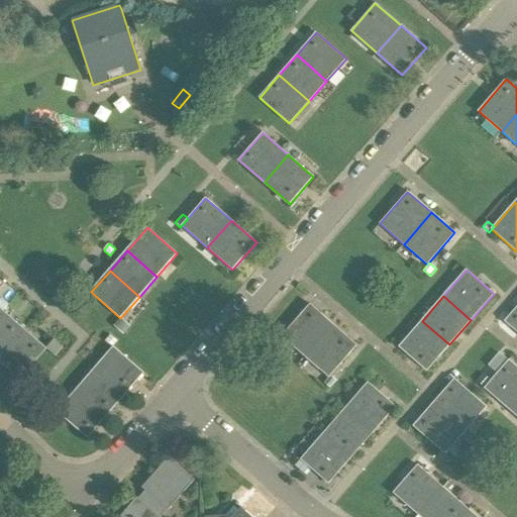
[(282,336),(306,356),(333,325),(310,304),(282,336)]
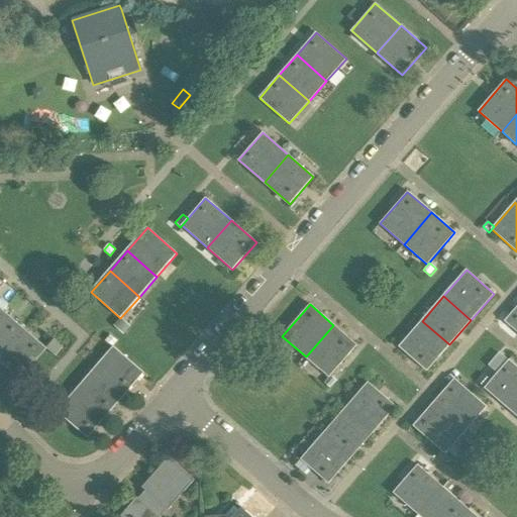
[(516,307),(505,321),(516,331),(516,307)]
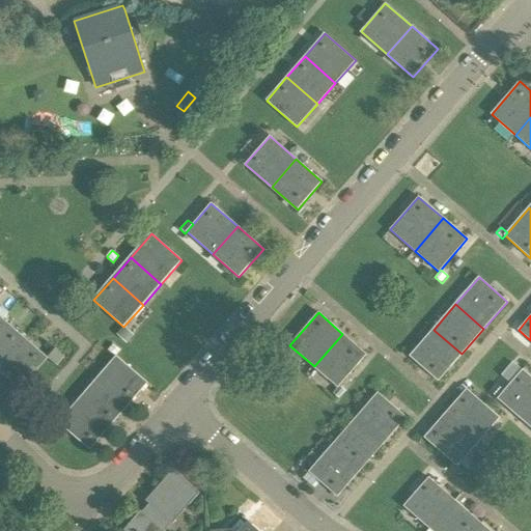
[(3,320),(0,324),(0,366),(24,339),(3,320)]
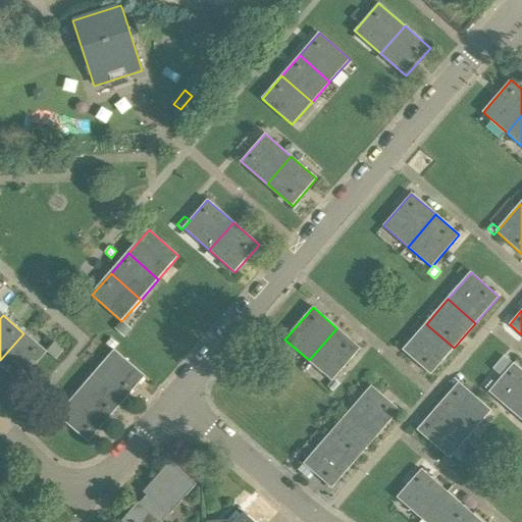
[(132,330),(121,321),(115,329),(125,337),(132,330)]
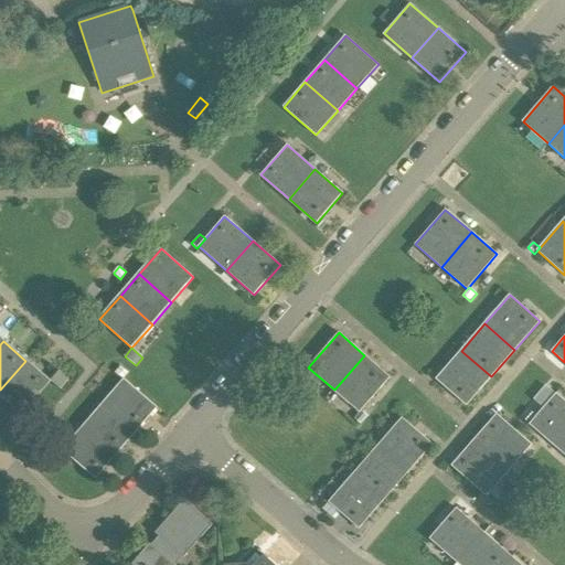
[(436,379),(466,405),(491,376),(461,351),(436,379)]
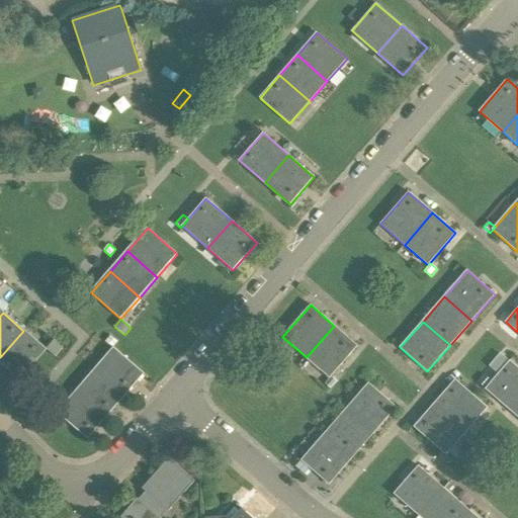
[(334,326),(307,357),(330,378),(332,376),(358,346),(334,326)]
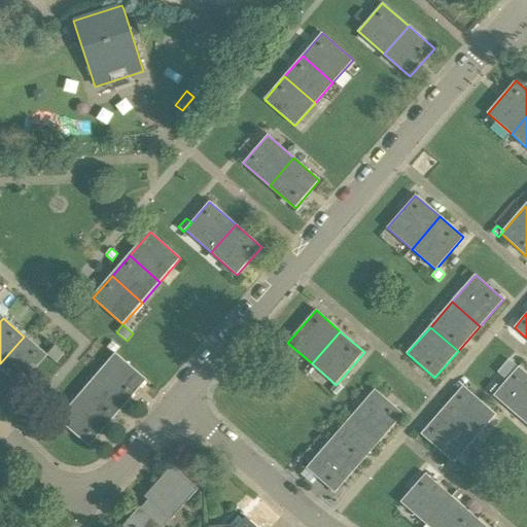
[(0,363),(0,369),(20,386),(45,355),(24,337),(0,363)]
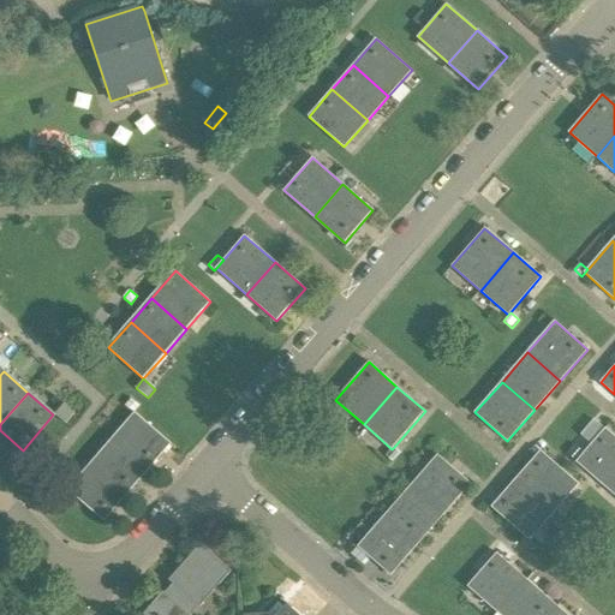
[(126,406),(135,413),(141,406),(132,399),(126,406)]
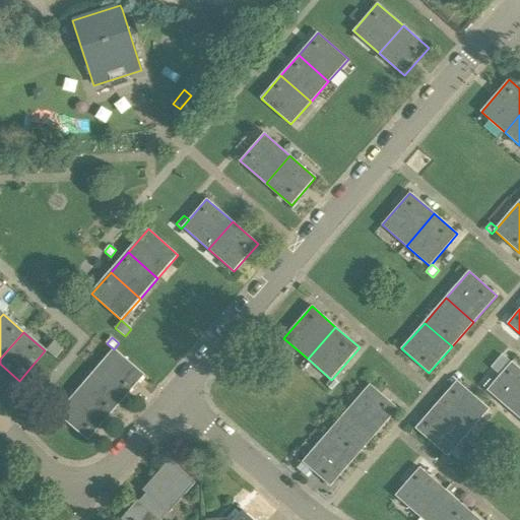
[(53,341),(45,350),(55,359),(63,349),(53,341)]
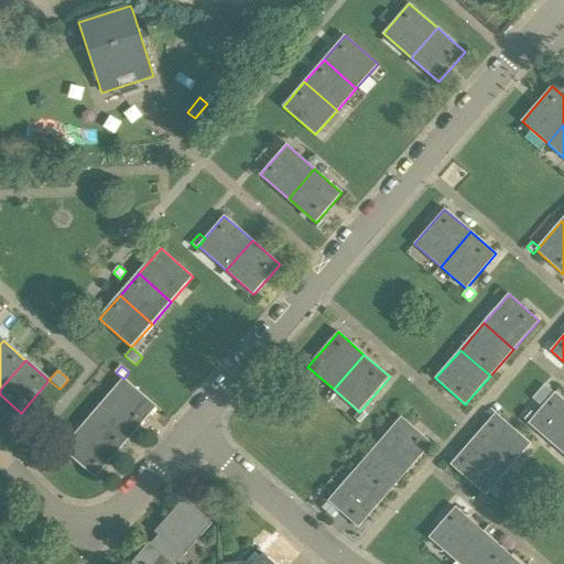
[(137,430),(156,407),(125,378),(104,402),(137,430)]
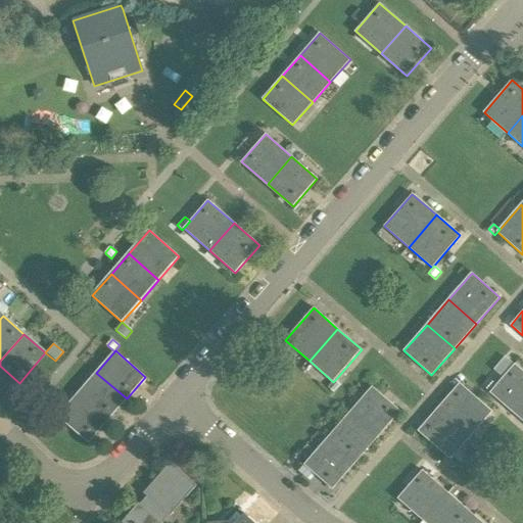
[(515,414),(522,403),(522,371),(515,365),(490,392),(515,414)]
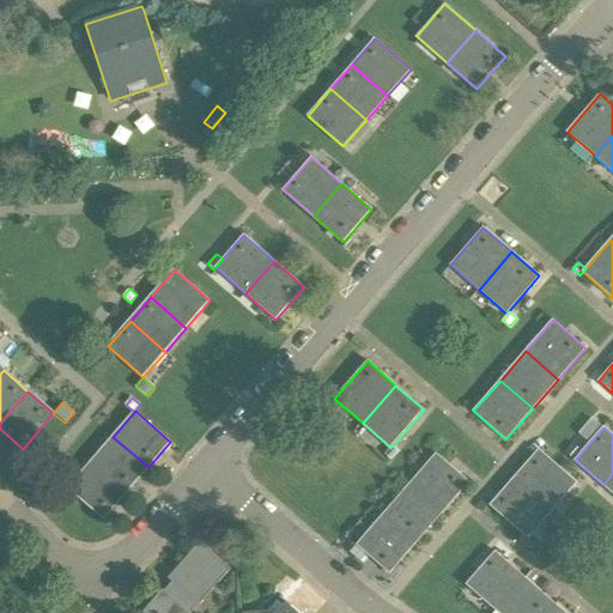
[(91,462),(126,493),(149,467),(113,437),(91,462)]
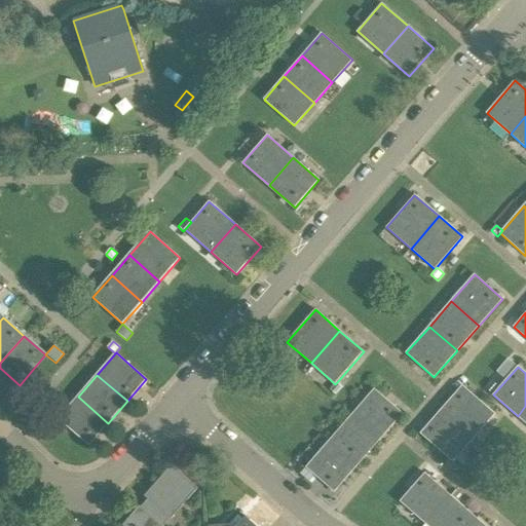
[(499,387),(492,381),(486,387),(493,393),(499,387)]
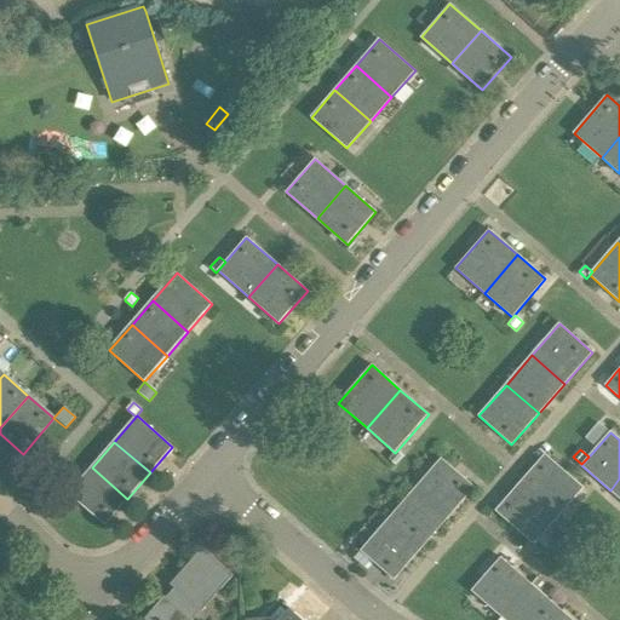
[(403,457),(397,451),(395,453),(390,459),(396,465),(403,457)]
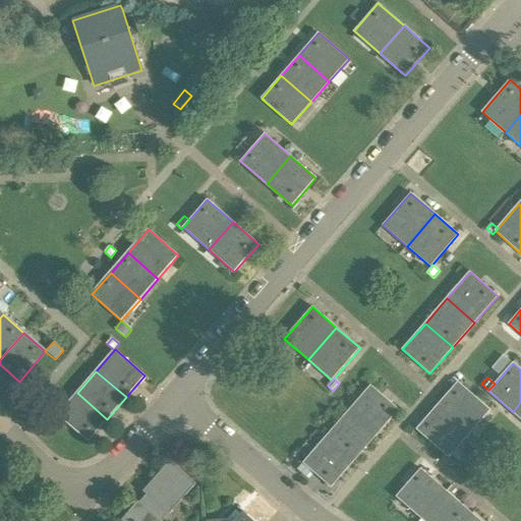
[(437,406),(468,435),(490,410),(458,382),(437,406)]
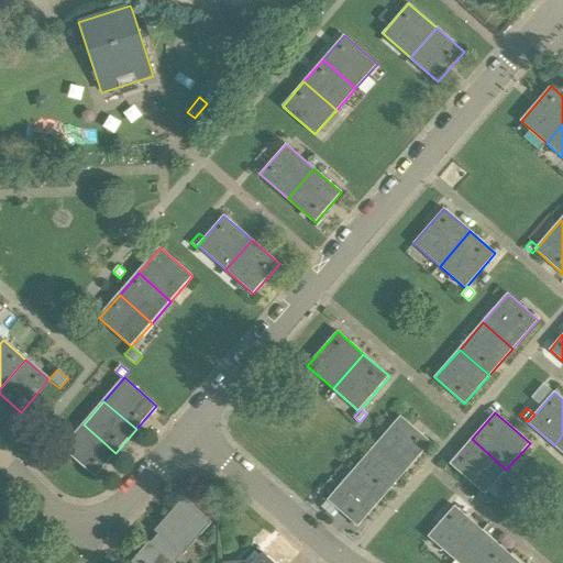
[(406,472),(431,443),(401,417),(376,446),(406,472)]
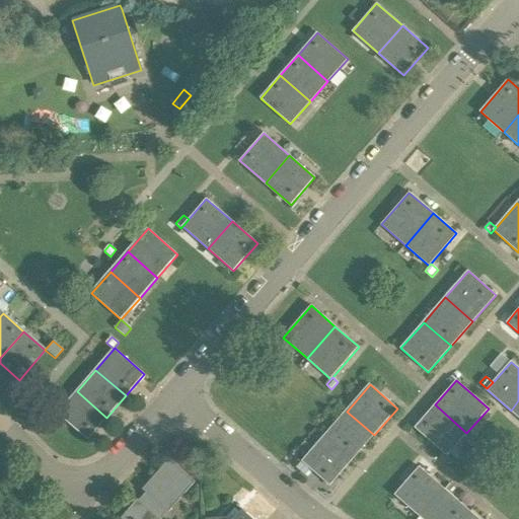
[(58,413),(87,439),(106,418),(77,391),(58,413)]
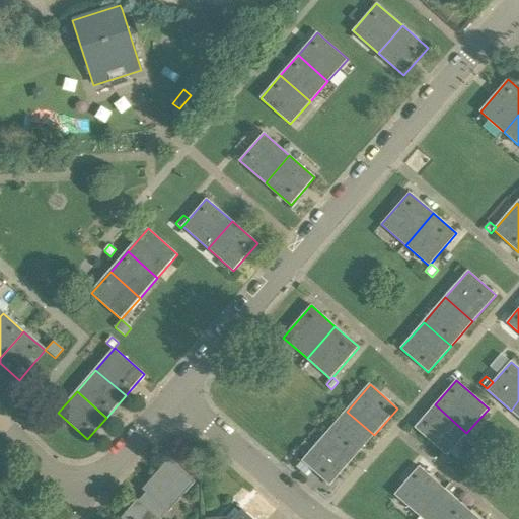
[(415,428),(447,455),(466,433),(435,404),(415,428)]
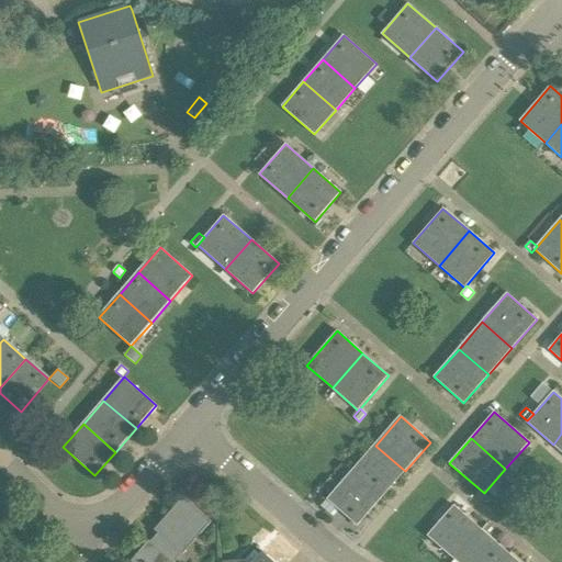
[(382,497),(405,471),(375,446),(352,471),(382,497)]
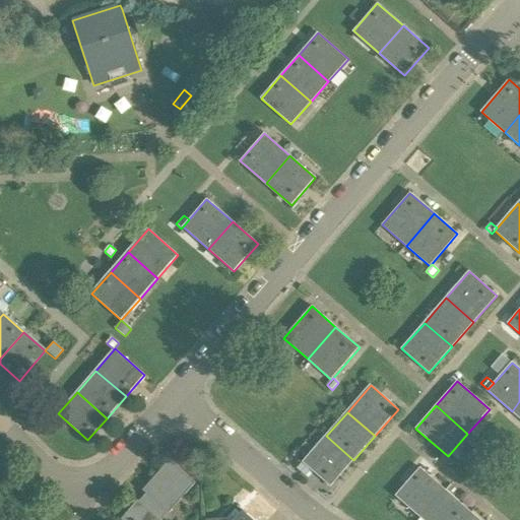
[(326,436),(303,462),(330,486),(353,460),(326,436)]
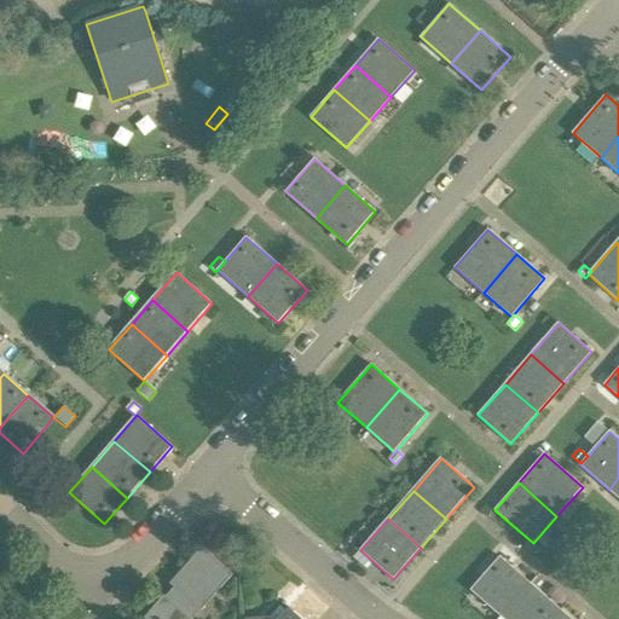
[(192,618),(232,574),(202,547),(171,583),(174,586),(145,618),(192,618)]
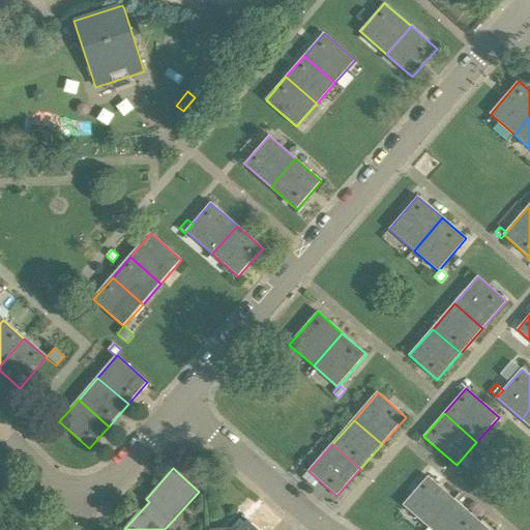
[(404,505),(428,527),(452,499),(428,477),(404,505)]
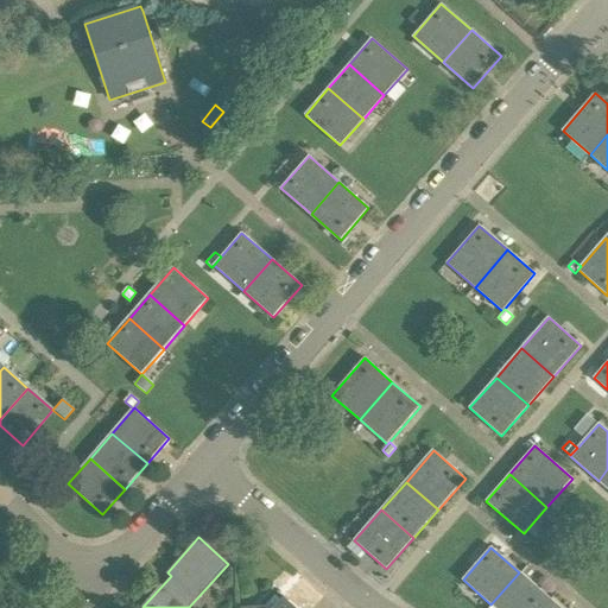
[(538,607),(549,597),(519,572),(491,605),(492,606),(495,607),(538,607)]
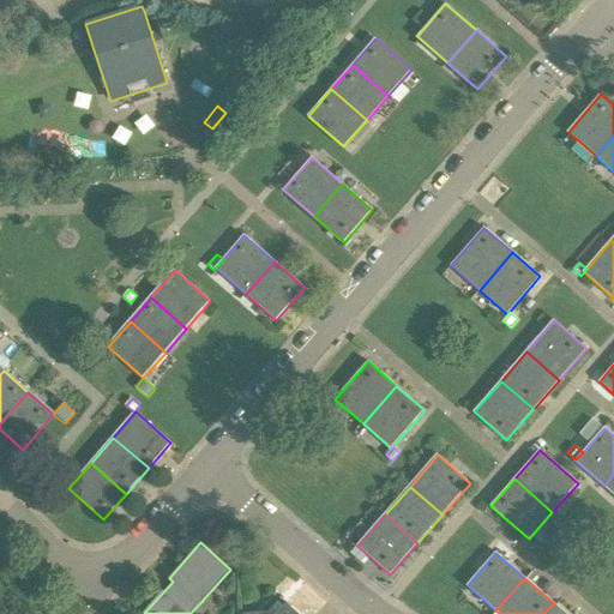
[(276,613),(300,613),(287,602),(276,613)]
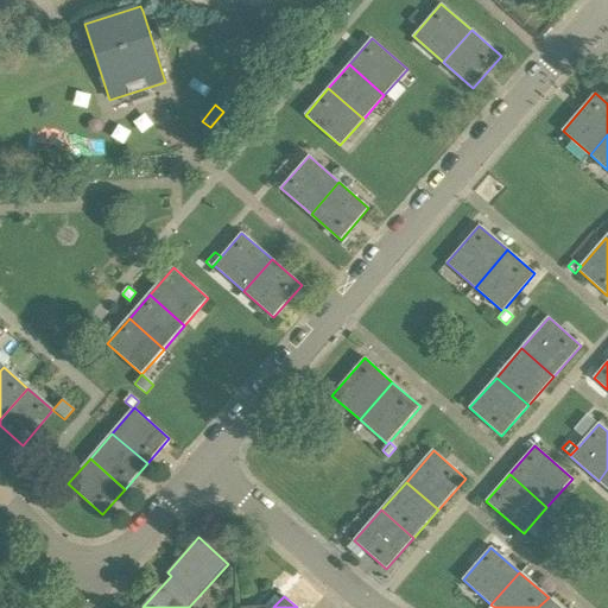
[(559,607),(549,597),(538,607),(559,607)]
